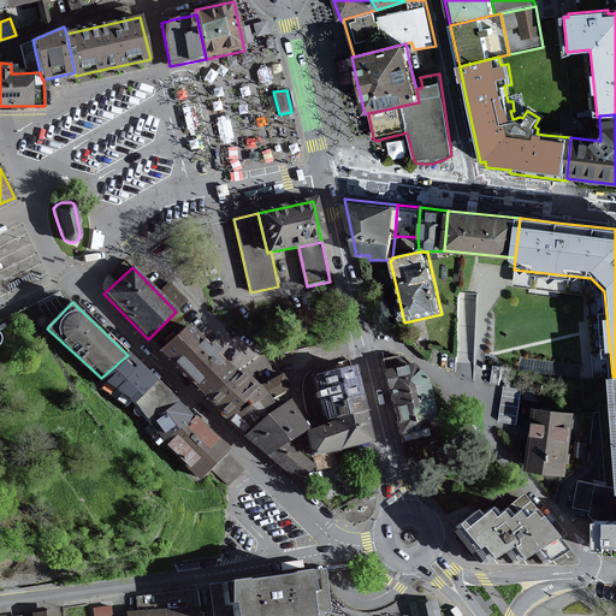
[(160,353),(207,402),(232,378),(185,327),(160,353)]
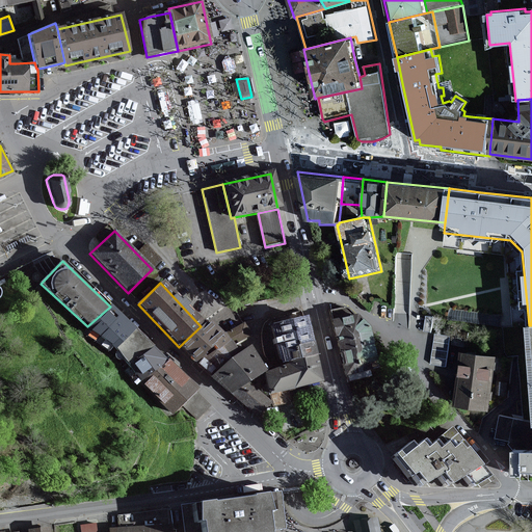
[(113,304),(110,307),(87,326),(116,348),(135,327),(113,304)]
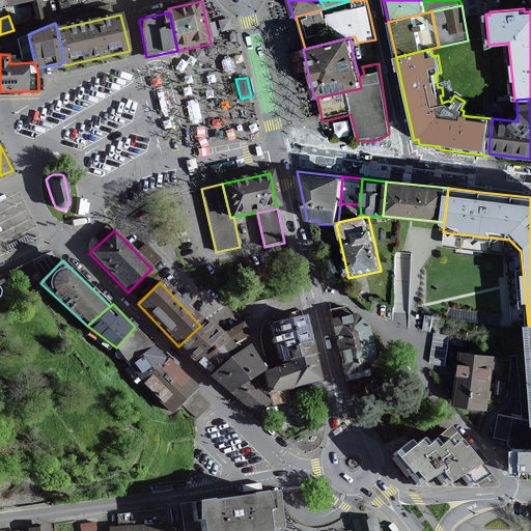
[(434,317),(425,315),(423,331),(430,332),(434,317)]
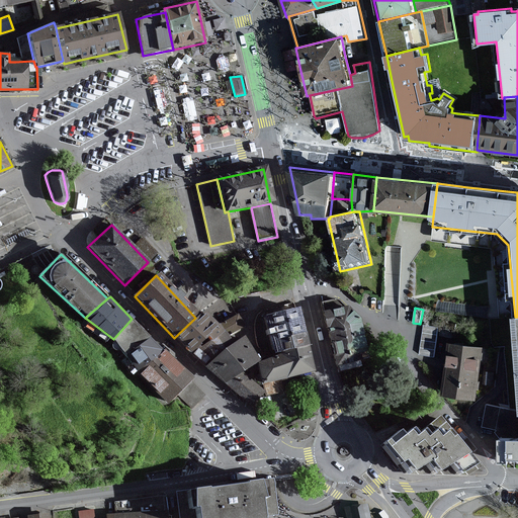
[(357,321),(346,309),(323,314),(335,365),(337,365),(338,371),(359,367),(356,354),(362,352),(357,321)]
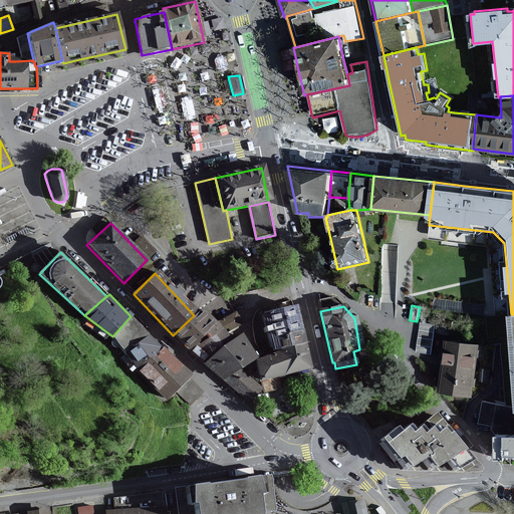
[(297,308),(261,317),(267,341),(302,333),(297,308)]
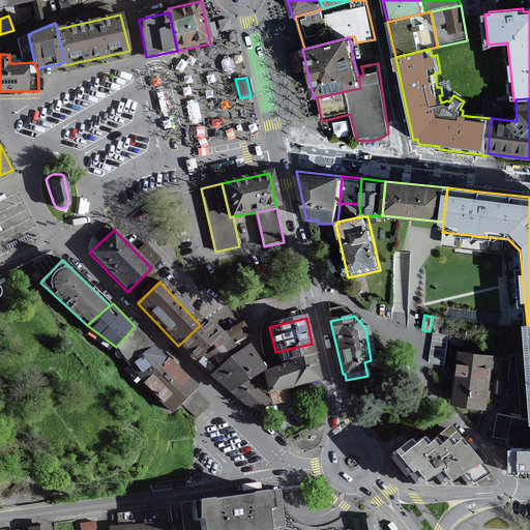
[(193,361),(196,357),(219,335),(205,320),(200,325),(178,346),(193,361)]
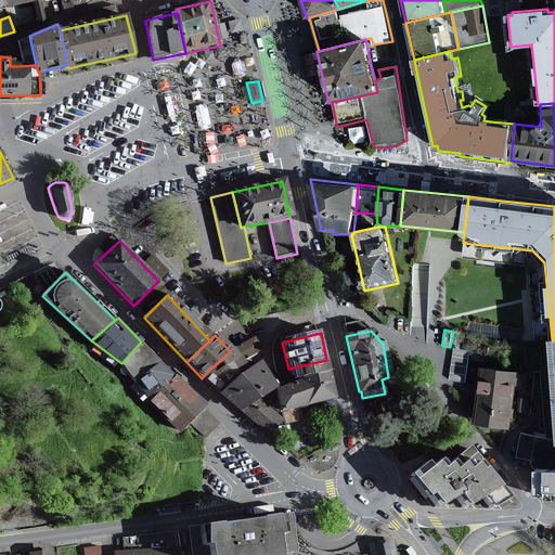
[(263,348),(256,337),(233,348),(244,360),(263,348)]
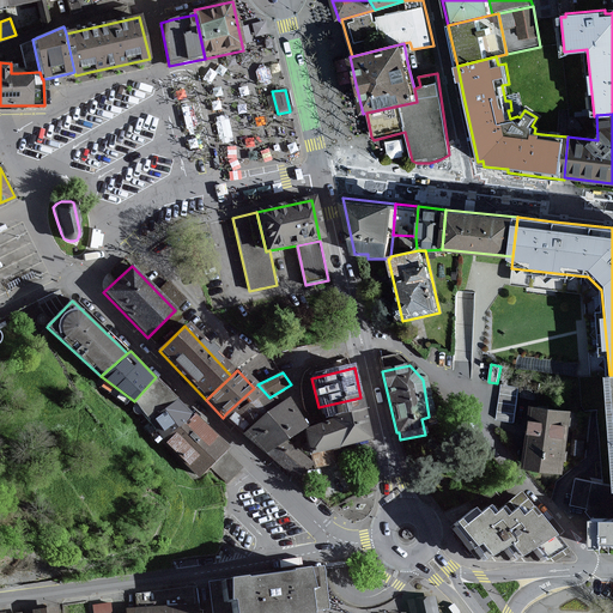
[(612,375),(610,375),(612,422),(612,519),(593,520),(593,547),(612,547),(612,375)]
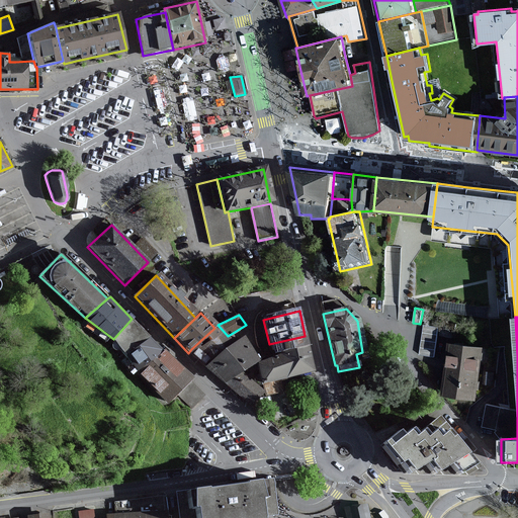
[(149,338),(132,319),(113,339),(127,356),(149,338)]
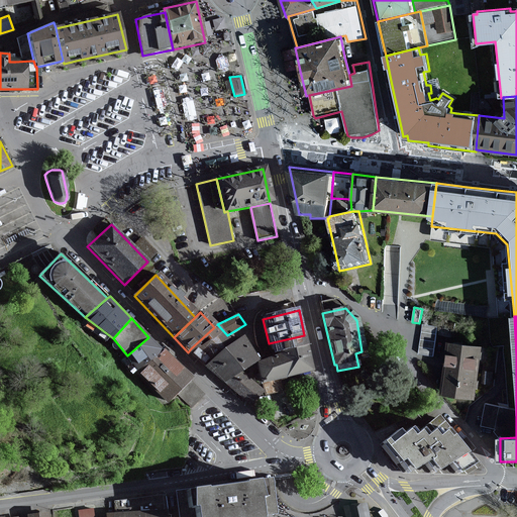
[(217,324),(214,327),(191,348),(206,367),(233,342),(227,335),(217,324)]
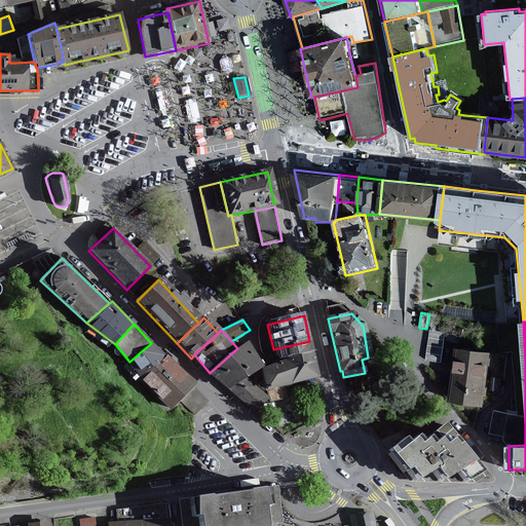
[(446,333),(430,331),(426,361),(442,363),(446,333)]
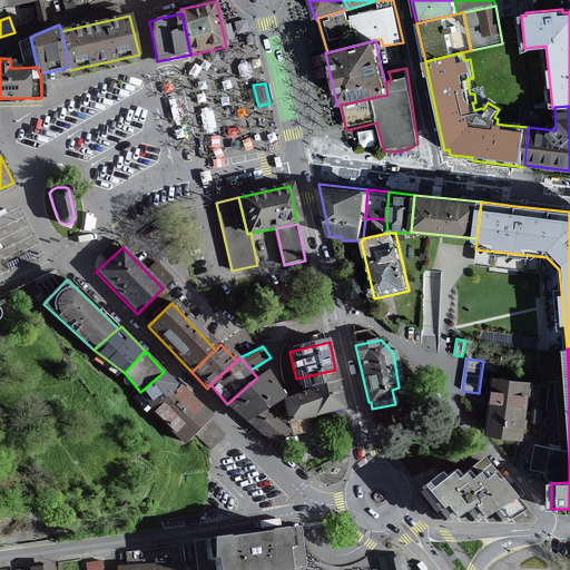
[(271,370),(257,377),(227,404),(248,421),(267,409),(285,394),(271,370)]
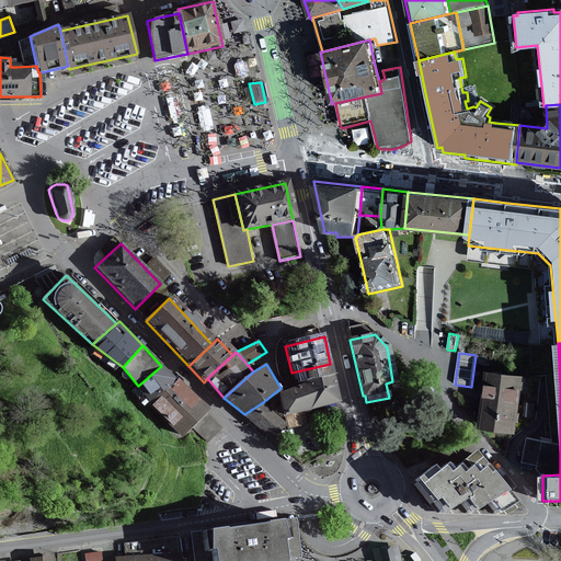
[(340,404),(330,364),(292,373),(295,389),(298,388),(307,386),(312,411),(340,404)]
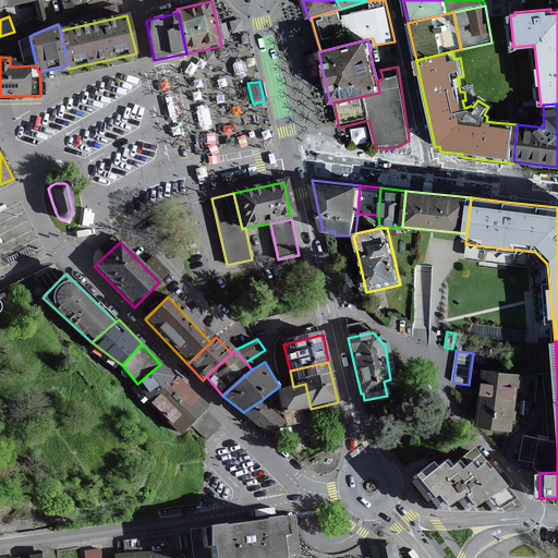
[(160,364),(137,384),(153,402),(173,377),(160,364)]
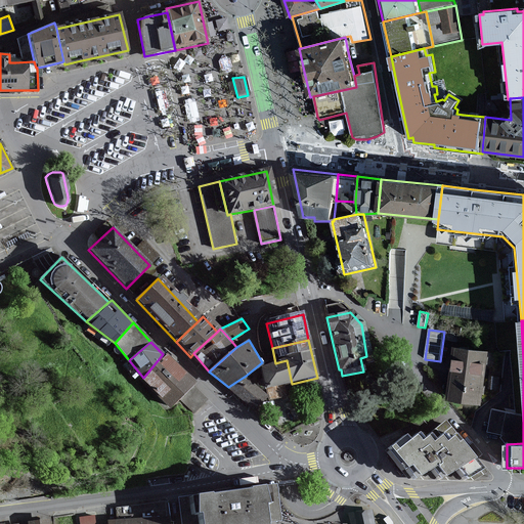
[(490,352),(455,348),(448,399),(484,404),(490,352)]
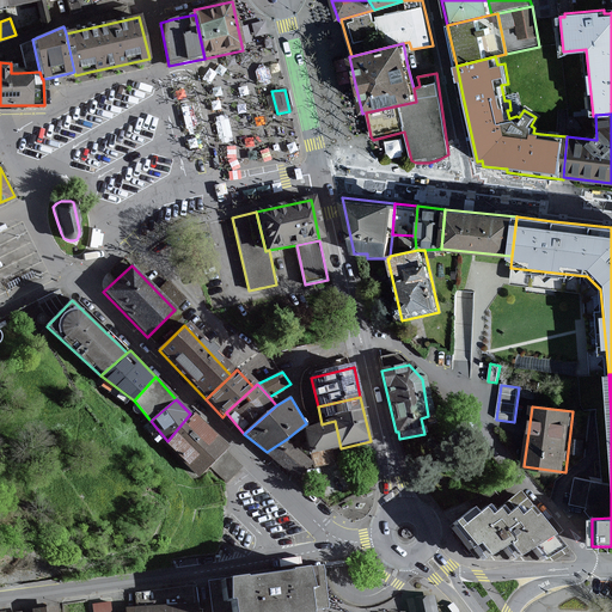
[(226,450),(190,414),(167,441),(199,477),(209,467),(226,484),(243,469),(225,450),(226,450)]
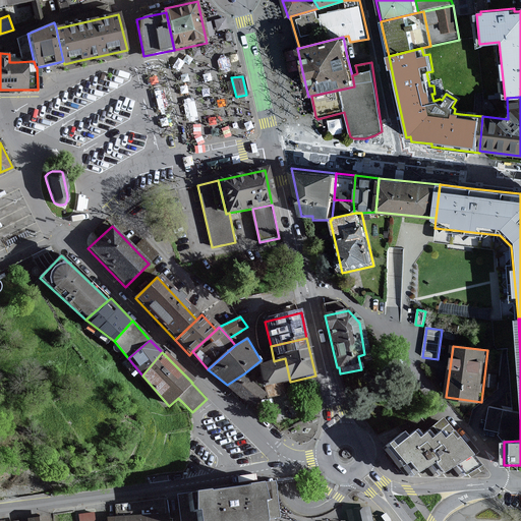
[(285,358),(277,360),(274,361),(258,364),(264,388),(290,382),(285,358)]
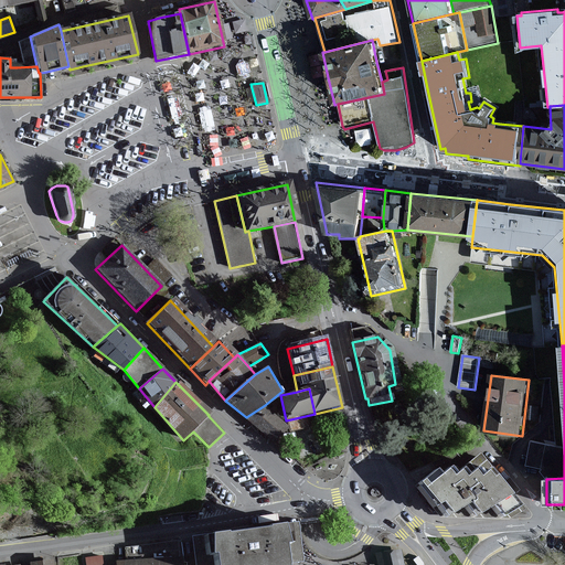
[(288,427),(265,405),(246,417),(275,441),(288,427)]
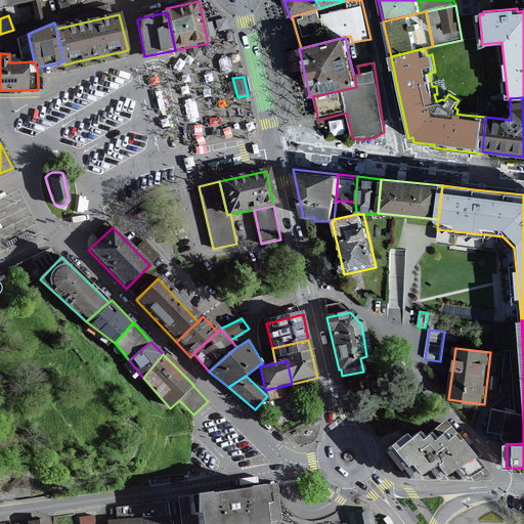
[(523,416),(493,409),(488,432),(499,435),(507,444),(523,443),(523,416)]
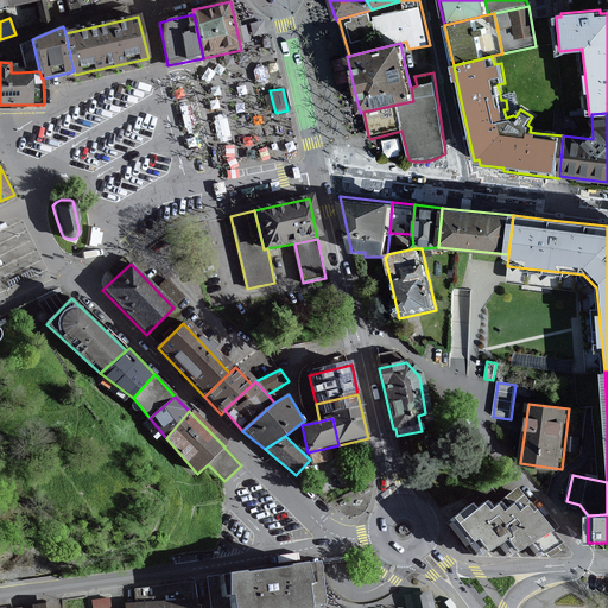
[(477,542),(487,555),(501,544),(512,559),(531,545),(539,557),(561,544),(527,505),(521,510),(515,502),(504,511),(499,504),(491,510),(486,502),(475,511),(470,505),(449,521),(468,548),(477,542)]
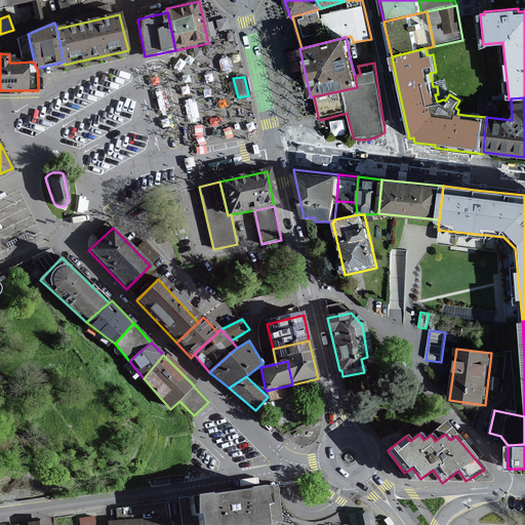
[(271,524),(271,520),(281,518),(277,485),(180,498),(184,524),(271,524)]
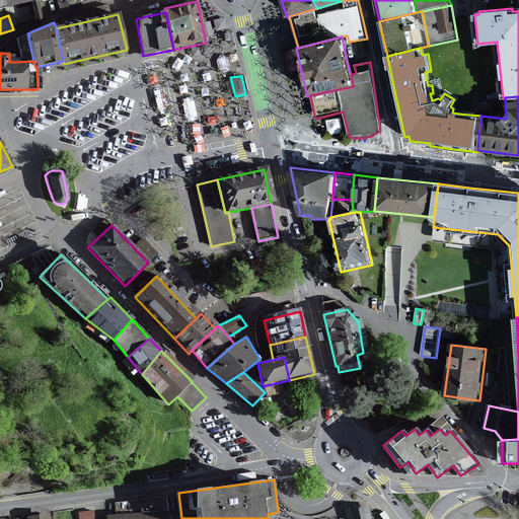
[(166,518),(164,499),(114,503),(115,515),(103,516),(103,518),(166,518)]
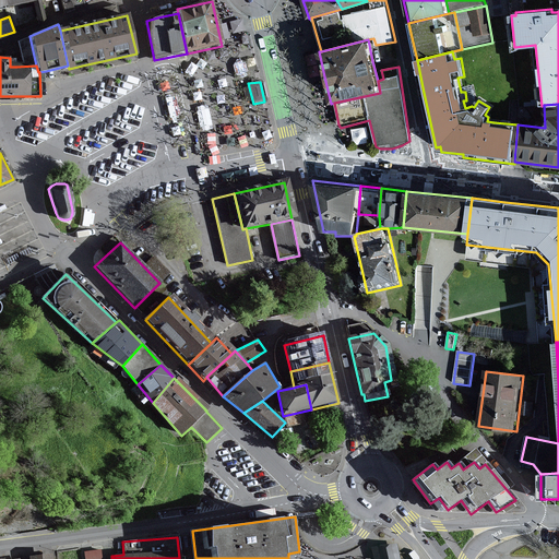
[(84,548),(84,558),(100,558),(102,548),(84,548)]
